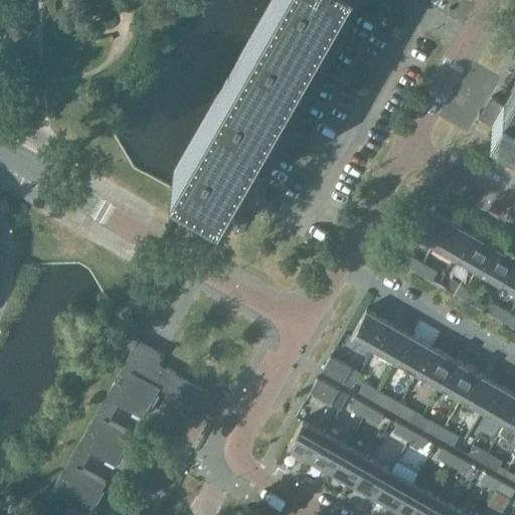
[(271,0),(173,173),(222,201),(336,0),(271,0)]
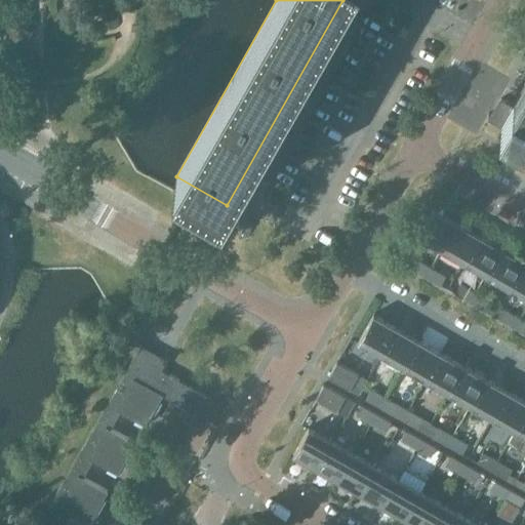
[(524,83),(516,101),(502,123),(524,136),(524,83)]
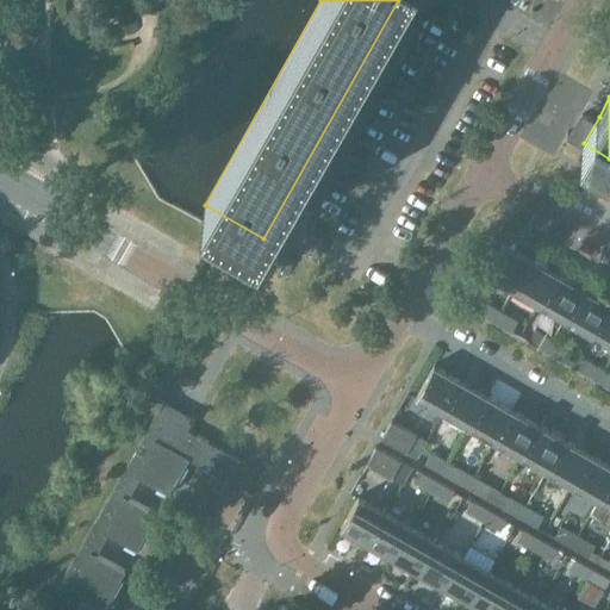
[(514,290),(530,260),(505,246),(505,244),(504,243),(486,275),(487,277),(487,275),(514,290)]
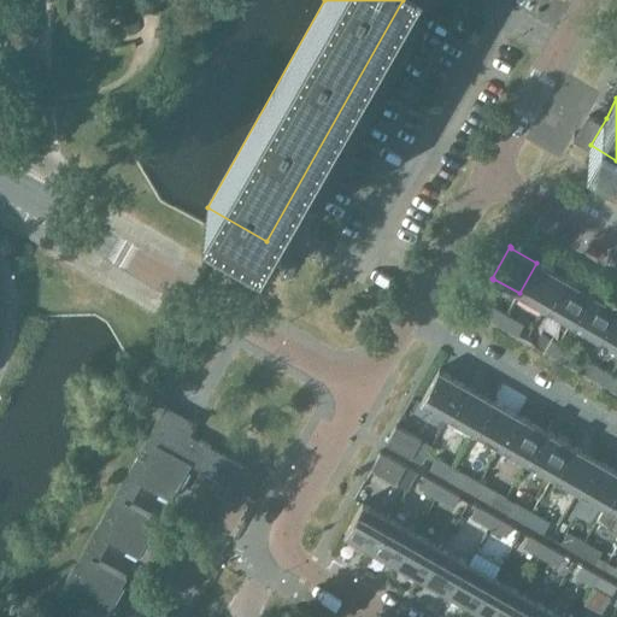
[(519,293),(546,307),(563,277),(536,263),(519,293)]
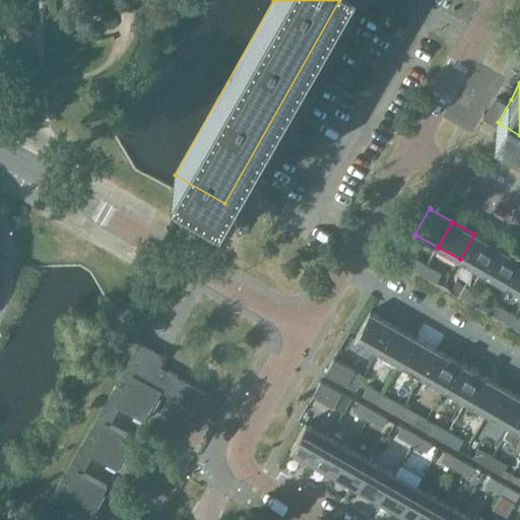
[(460,259),(481,272),(497,247),(474,234),(460,259)]
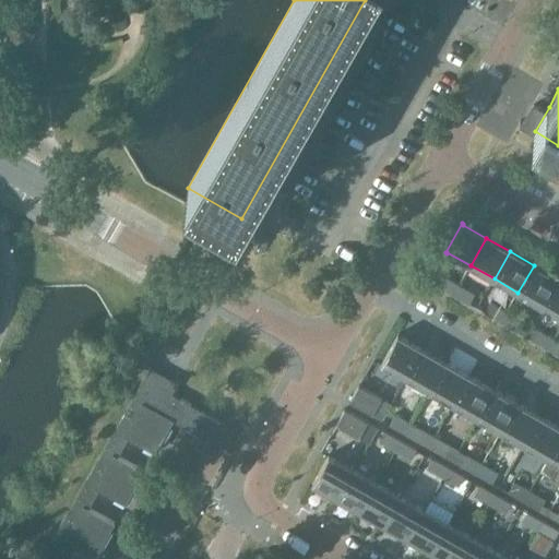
[(518,293),(542,306),(557,278),(534,265),(518,293)]
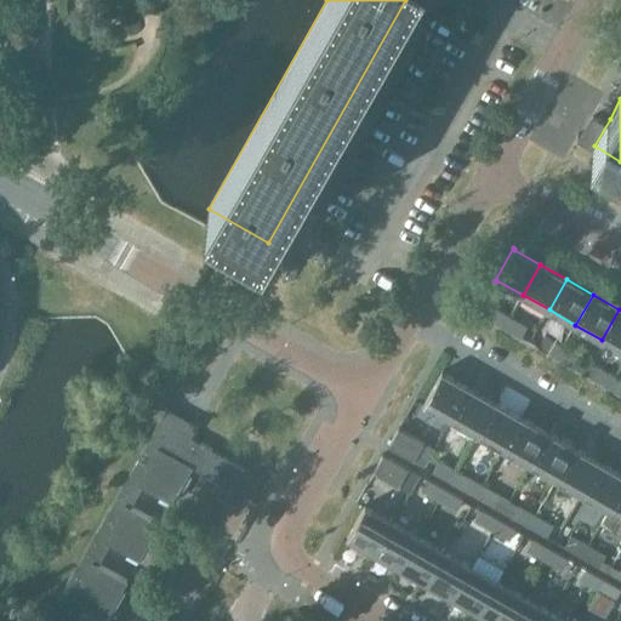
[(486,317),(505,328),(511,317),(493,307),(486,317)]
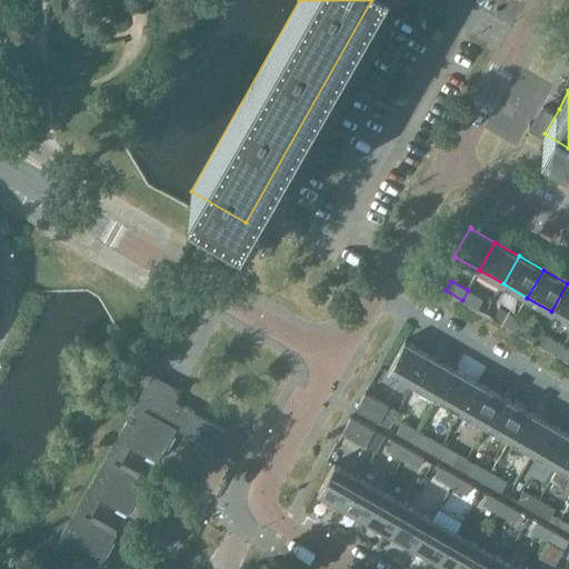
[(568,283),(567,283),(551,311),(568,321),(568,283)]
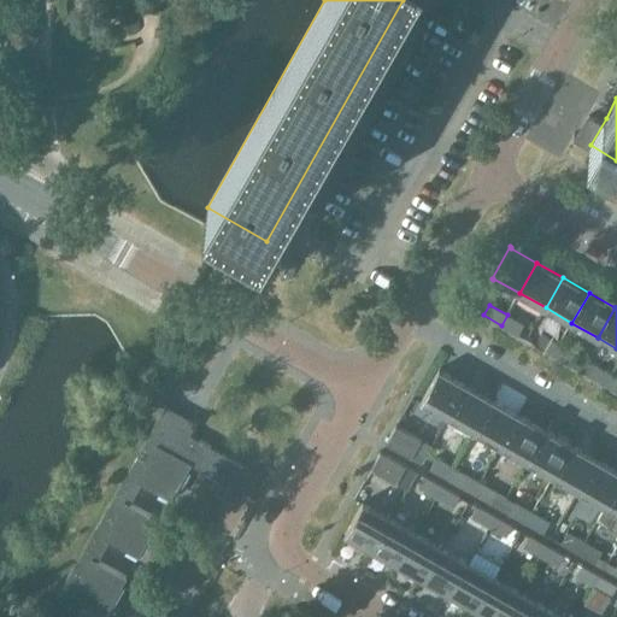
[(501,325),(518,335),(524,324),(507,315),(501,325)]
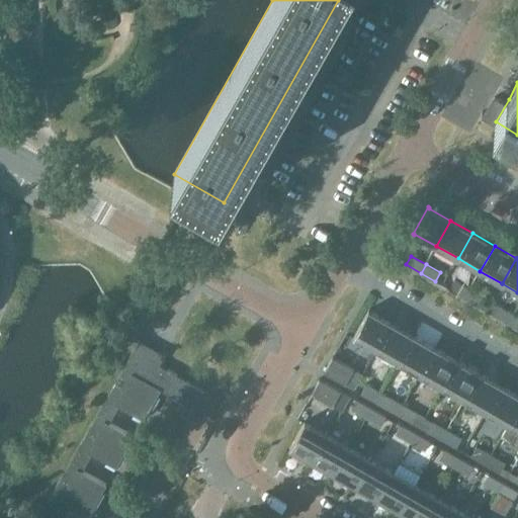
[(450,289),(464,298),(470,288),(455,280),(450,289)]
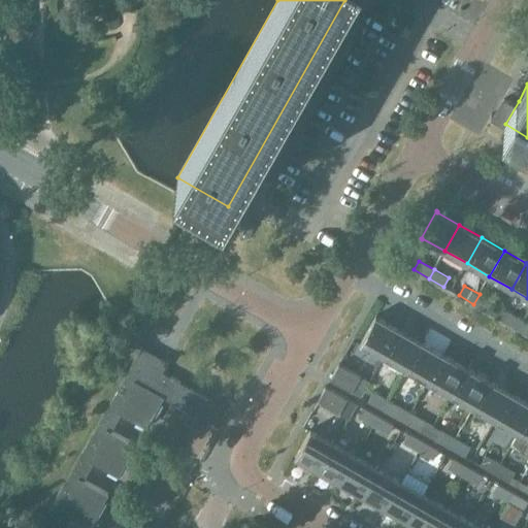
[(473,304),(489,312),(494,303),(480,294),(473,304)]
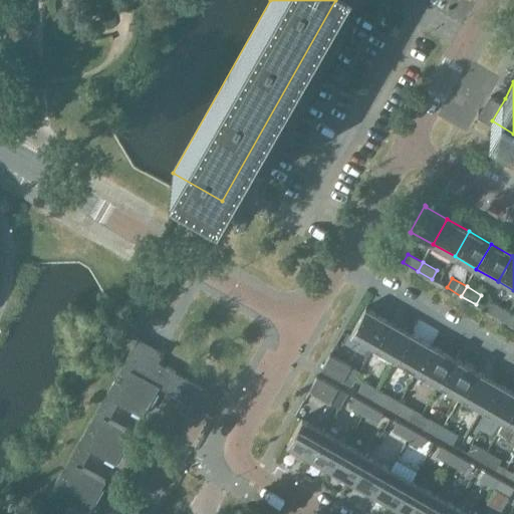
[(490,312),(505,320),(510,311),(495,303),(490,312)]
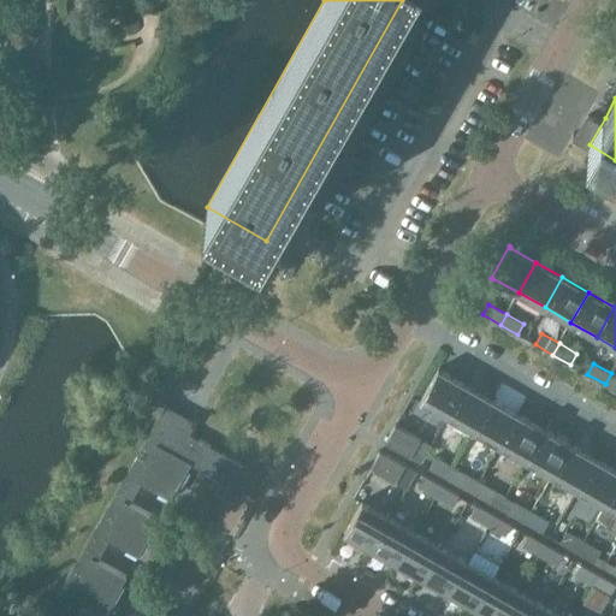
[(422,401),(448,416),(466,385),(439,371),(440,369),(439,369),(421,402),(422,401)]
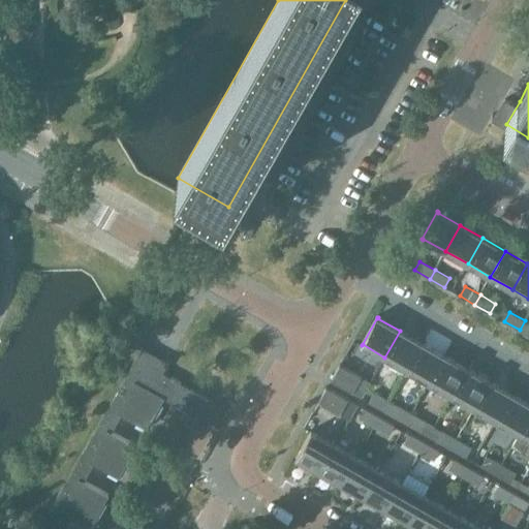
[(520,330),(528,335),(528,322),(525,320),(520,330)]
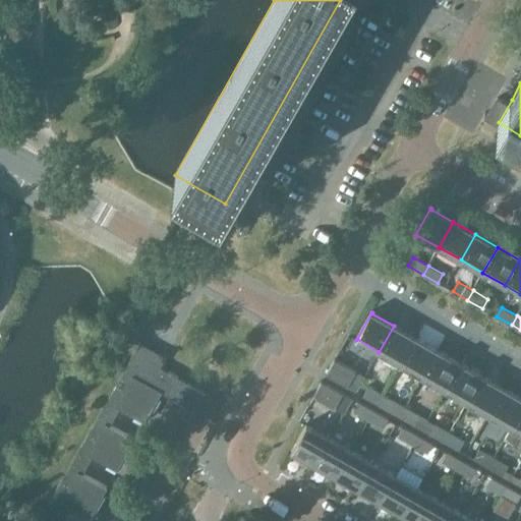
[(379,352),(401,364),(415,339),(394,326),(379,352)]
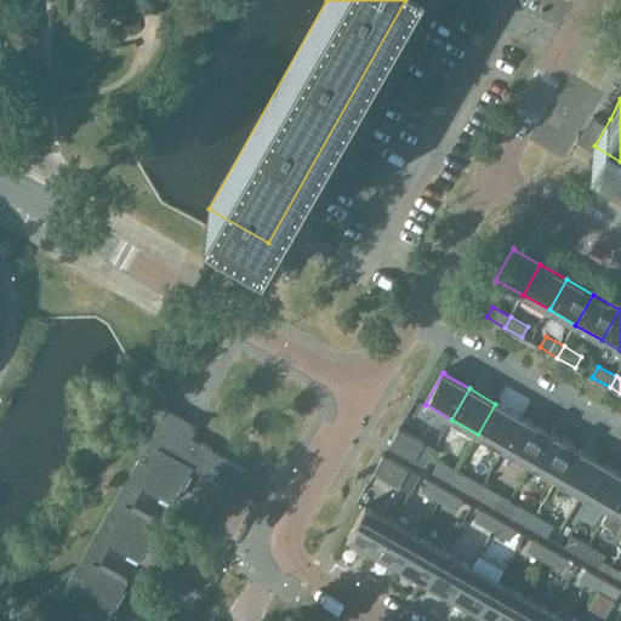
[(478,434),(505,449),(522,419),(495,404),(478,434)]
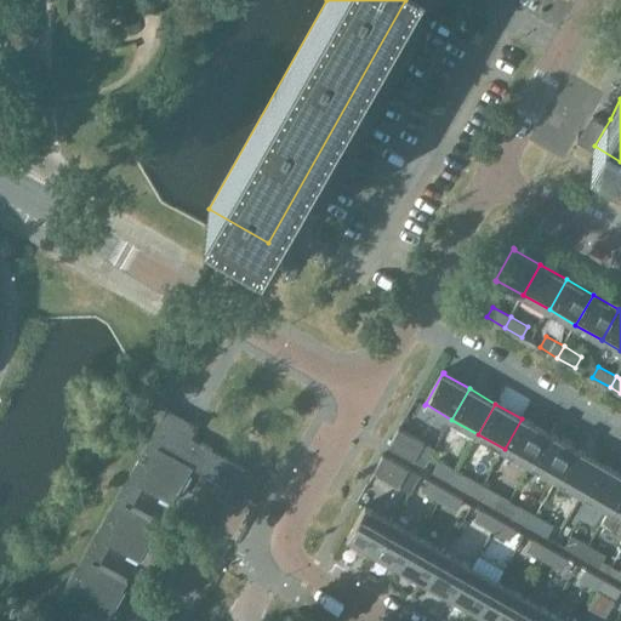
[(505,449),(530,465),(548,434),(522,419),(505,449)]
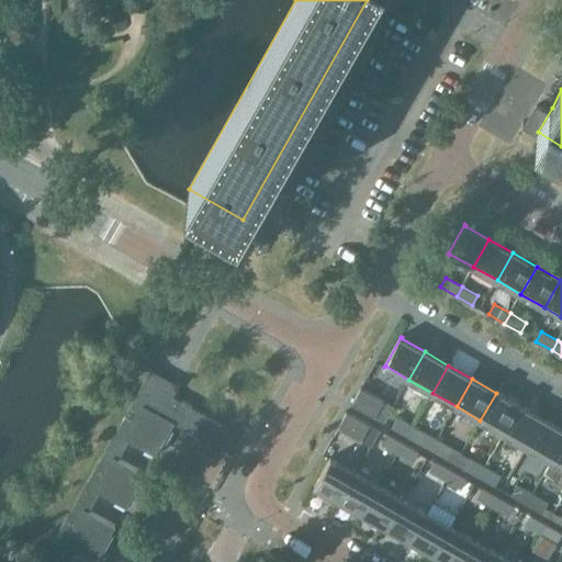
[(43,560),(46,561),(68,561),(77,548),(97,559),(115,526),(89,510),(100,492),(126,507),(145,474),(119,459),(130,440),(156,456),(175,423),(211,444),(221,425),(146,381),(43,560)]
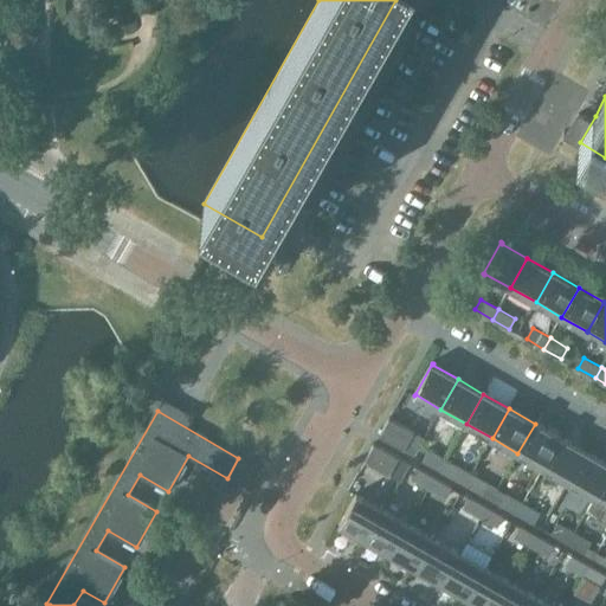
[(389,418),(379,436),(404,450),(414,432),(389,418)]
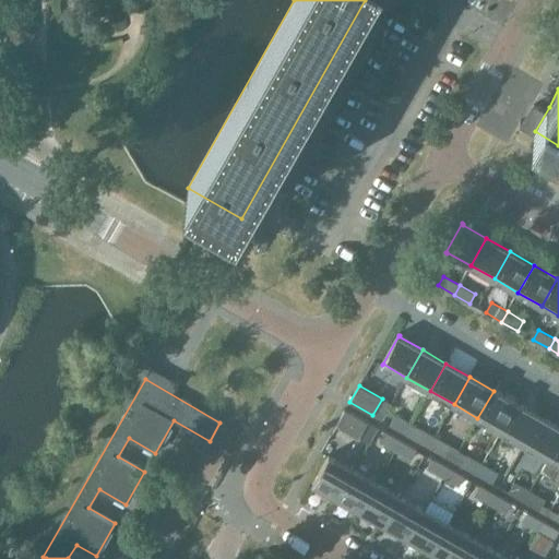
[(477,418),(501,431),(518,404),(494,391),(477,418)]
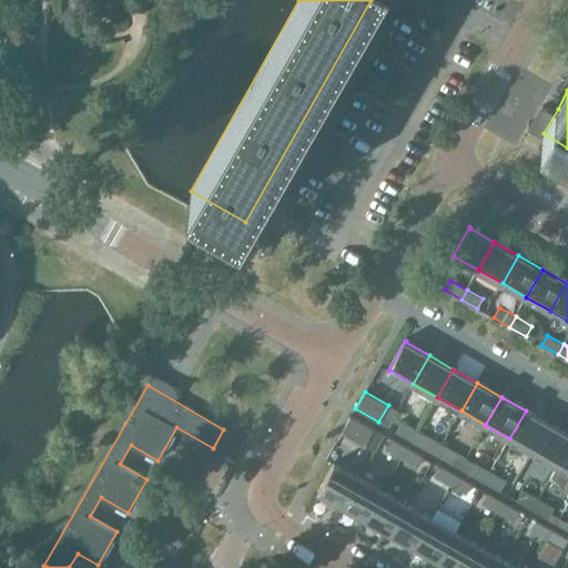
[(378,422),(388,427),(397,412),(388,405),(378,422)]
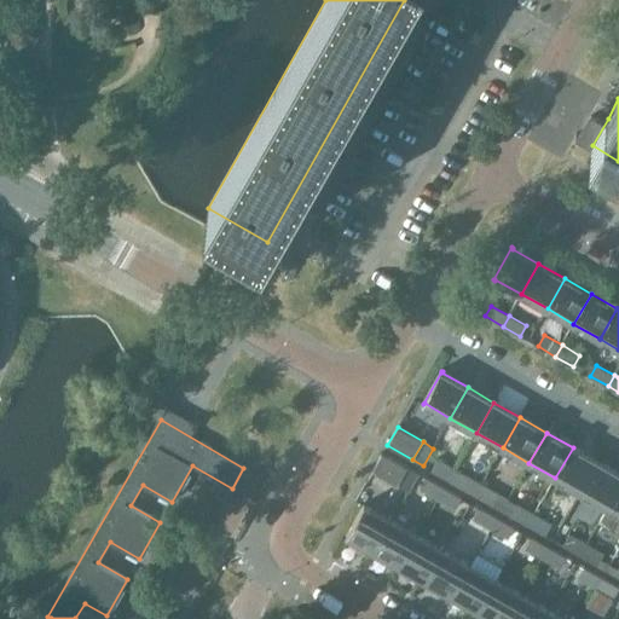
[(599,462),(573,447),(555,478),(582,493),(599,462)]
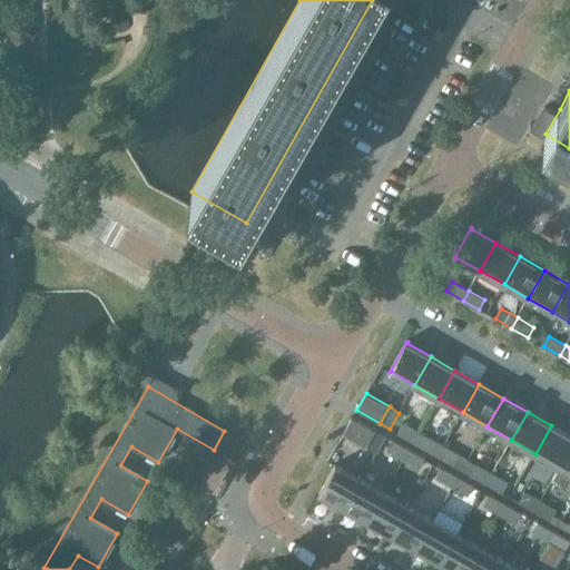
[(352,418),(343,433),(366,446),(375,432),(375,431),(352,418)]
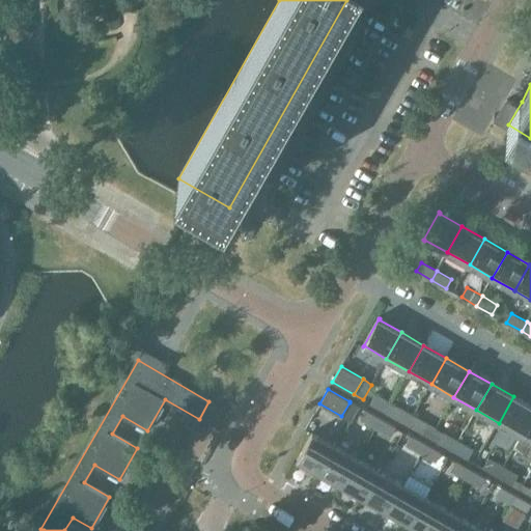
[(370,403),(386,413),(391,403),(375,394),(370,403)]
